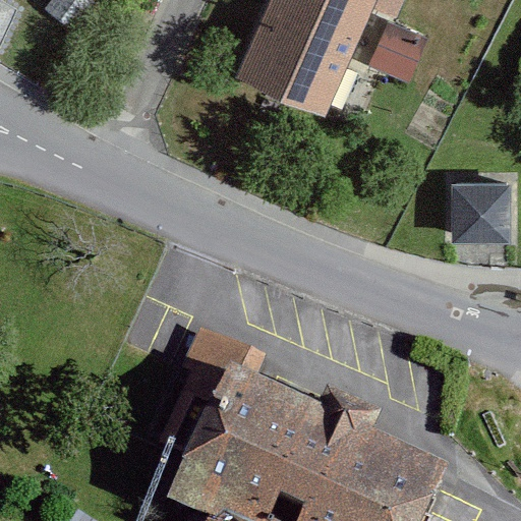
[(406,0),(268,0),(234,78),(325,118),(373,7),(399,18),(406,0)]
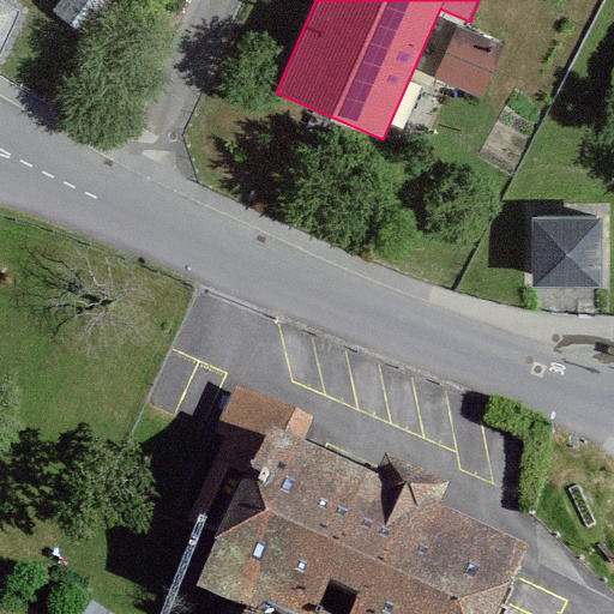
[(505,48),(459,28),(438,78),(483,97),(505,48)]
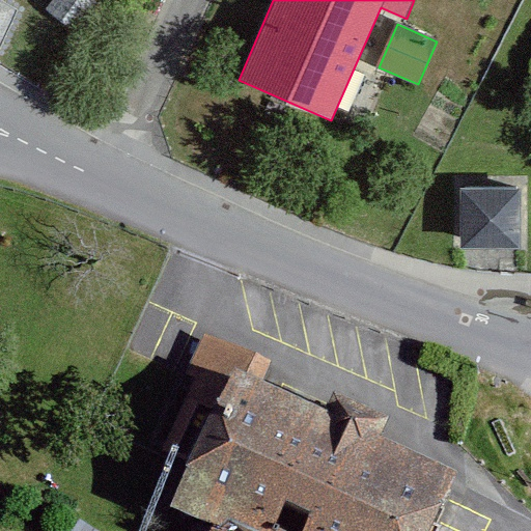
[(519,188),(463,188),(463,248),(520,248),(519,188)]
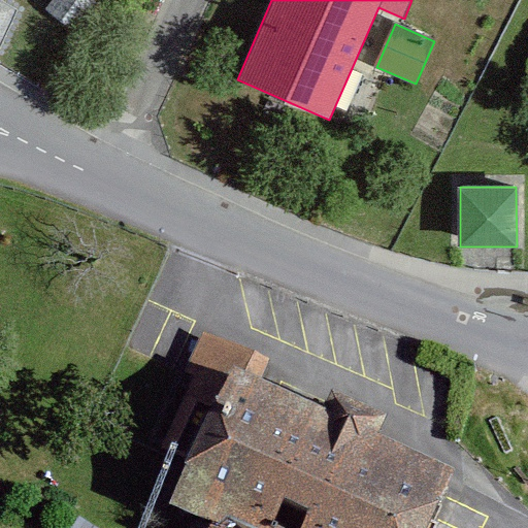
[(194,448),(230,368),(260,382),(268,362),(204,334),(185,377),(183,382),(192,387),(169,437),(194,448)]
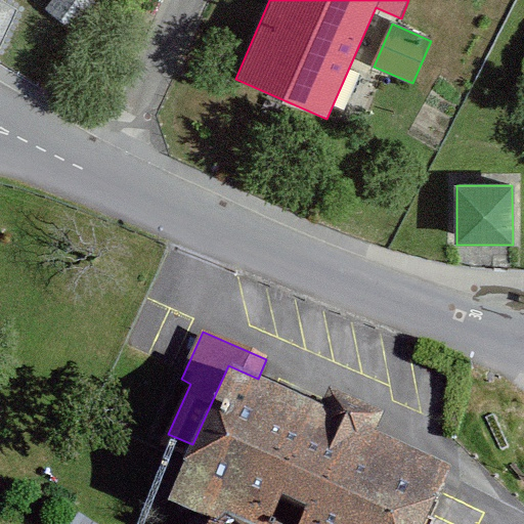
[(258,379),(228,365),(192,444),(167,500),(205,518),(202,523),(416,523),(443,463),(378,433),(387,412),(329,387),(319,406),(258,379)]
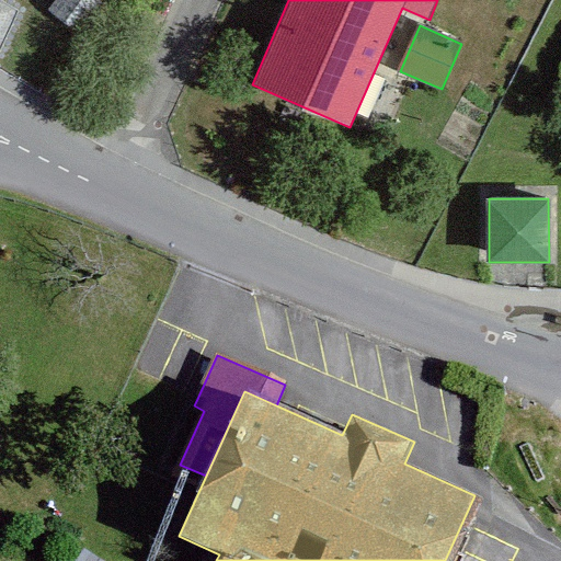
All buildings are outlined.
